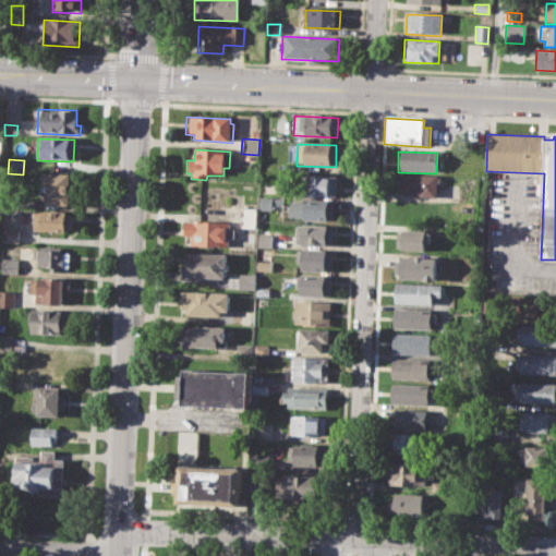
[(43,173),(70,174),(69,206),(46,205),(47,192),(41,192),(43,173)]
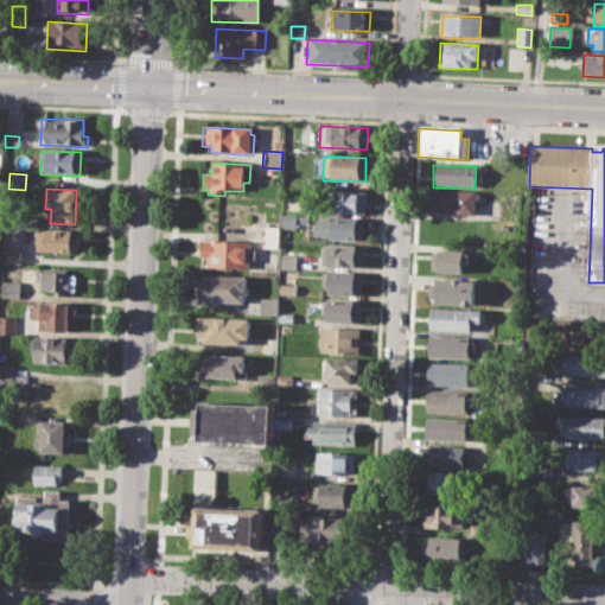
[(329,192),(364,192),(363,215),(329,214),(329,192)]
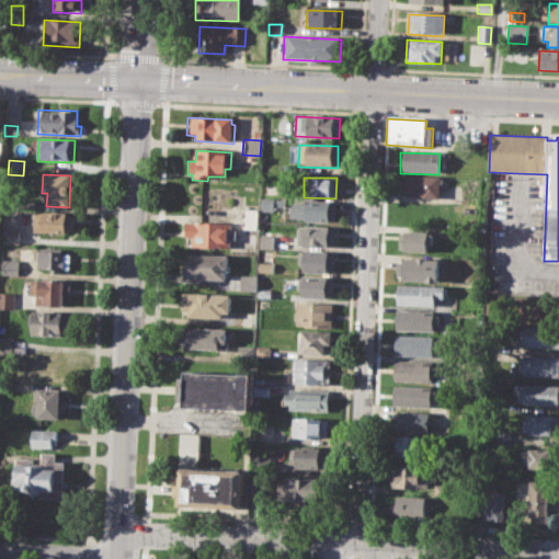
[(400,178),(438,179),(437,200),(420,200),(420,195),(405,195),(405,192),(399,192),(400,178)]
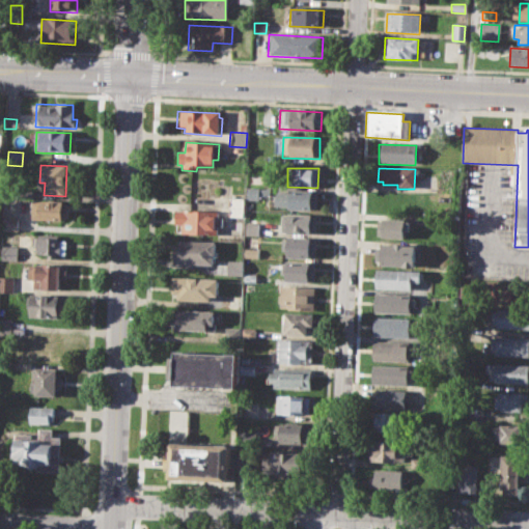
[(246,189),(258,189),(258,202),(246,202),(246,189)]
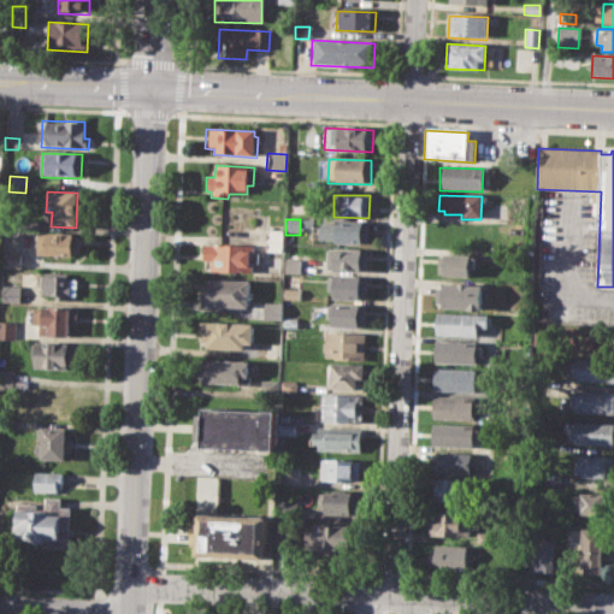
[(319,226),(336,226),(336,222),(369,223),(367,244),(335,244),(334,240),(319,240),(319,226)]
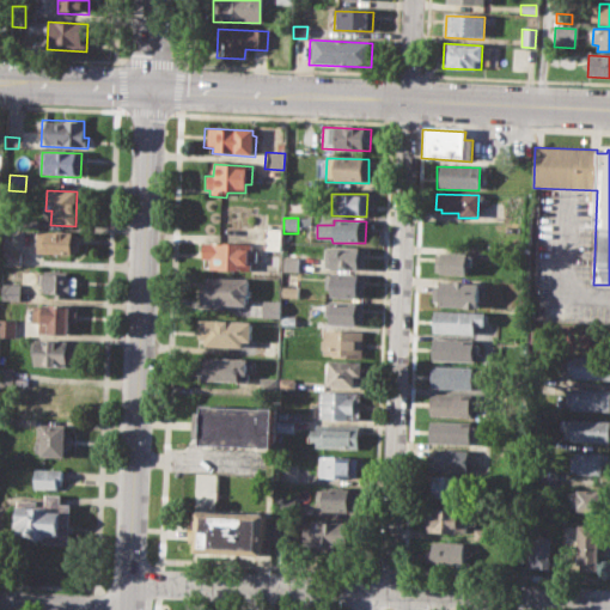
[(266,229),(281,229),(280,250),(264,250),(266,229)]
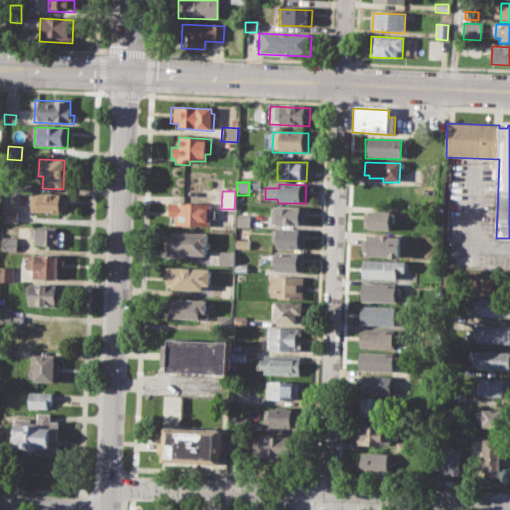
[(30,194),(65,196),(64,213),(29,212),(30,194)]
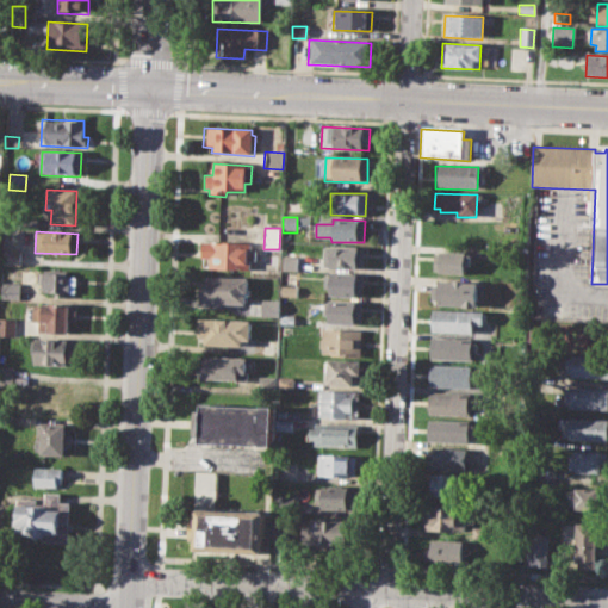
[(199,243),(249,246),(249,252),(255,252),(255,262),(249,261),(249,271),(208,270),(208,259),(199,259),(199,243)]
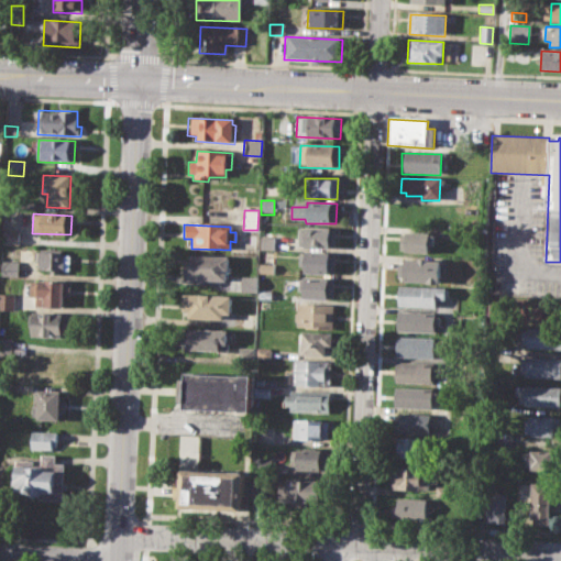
[(299,229),(333,230),(333,249),(299,248),(299,229)]
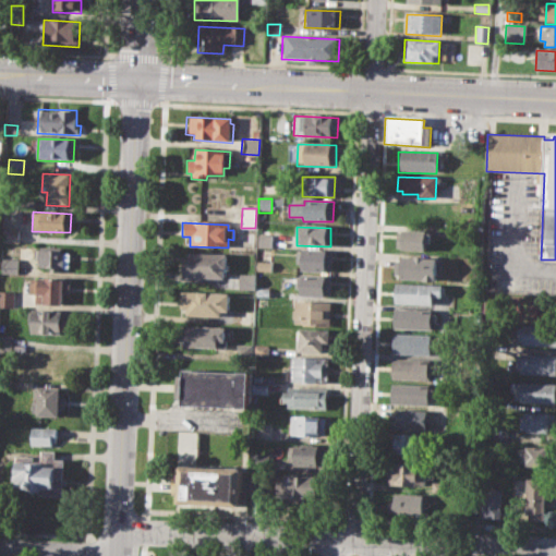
[(2,229),(16,230),(15,244),(2,243),(2,229)]
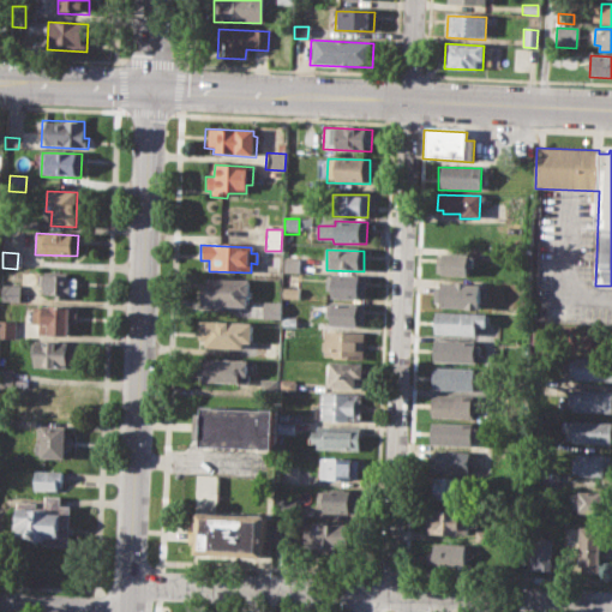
[(437,255),(473,256),(472,269),(467,269),(466,277),(436,276),(437,255)]
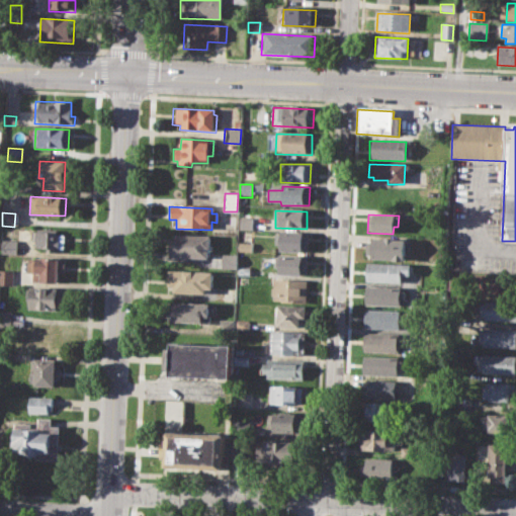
[(239,218),(252,218),(251,231),(238,230),(239,218)]
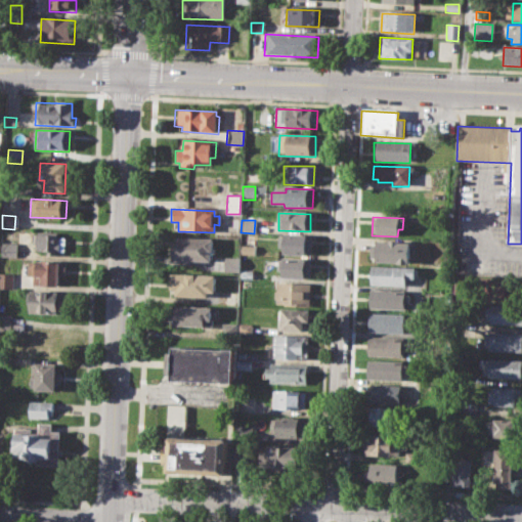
[(36,233),(58,234),(58,238),(64,238),(63,253),(57,253),(57,257),(45,256),(45,252),(36,252),(36,233)]
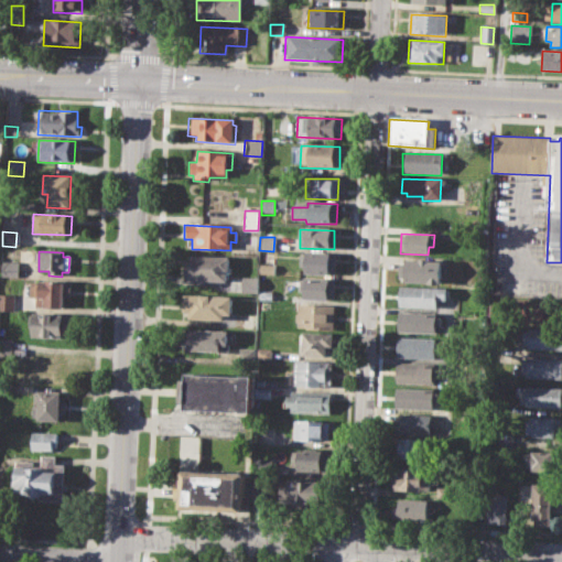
[(300,252),(335,255),(334,277),(304,274),(305,267),(299,267),(300,252)]
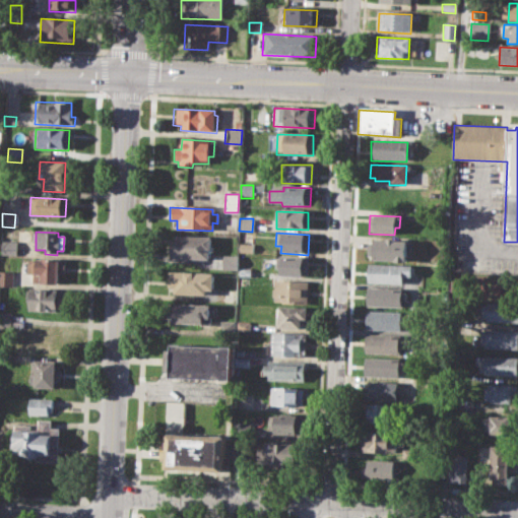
[(175,238),(211,239),(211,261),(174,260),(175,238)]
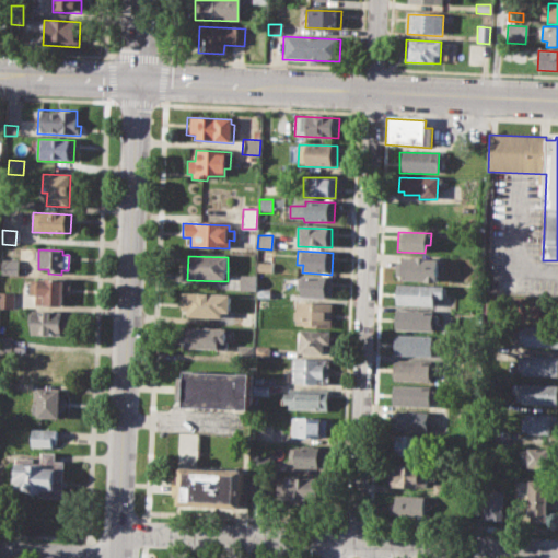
[(400,258),(437,259),(436,282),(399,280),(400,258)]
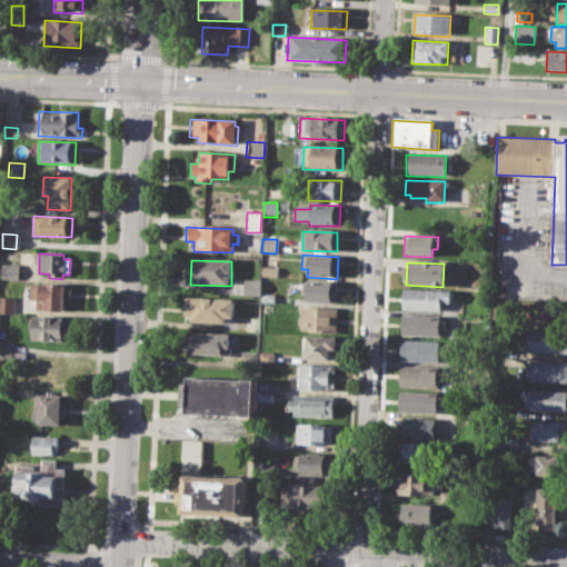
[(260,267),(276,267),(276,277),(260,277),(260,267)]
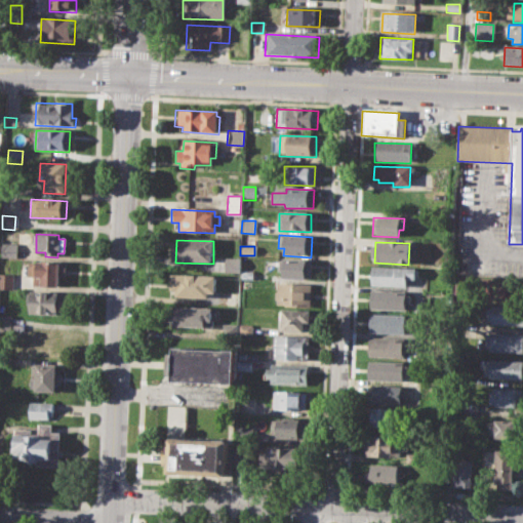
[(281,260),(310,262),(310,281),(280,280),(281,260)]
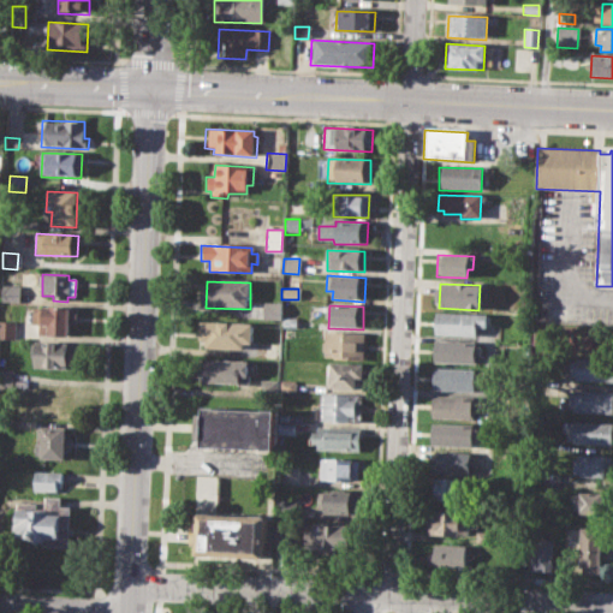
[(41,307),(76,308),(76,326),(67,326),(66,337),(37,335),(37,326),(33,326),(34,311),(41,311),(41,307)]
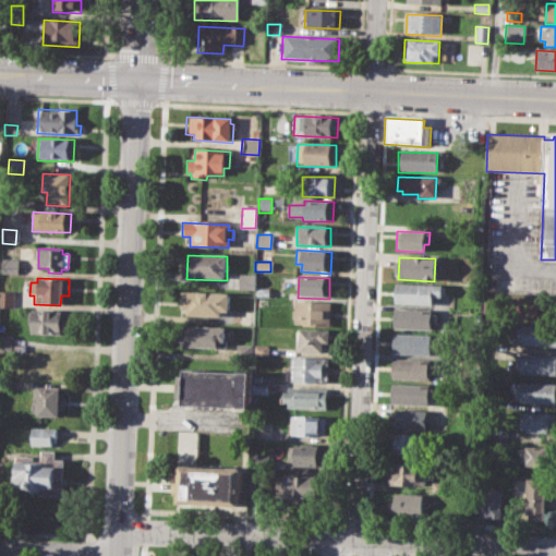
[(394,282),(440,285),(440,299),(431,299),(431,306),(393,304),(394,282)]
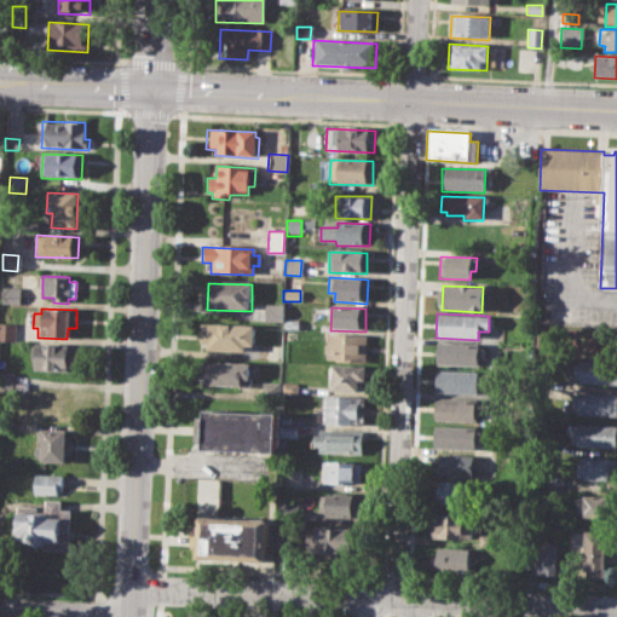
[(200,324),(253,327),(253,346),(244,345),(244,352),(207,351),(207,345),(200,344),(200,324)]
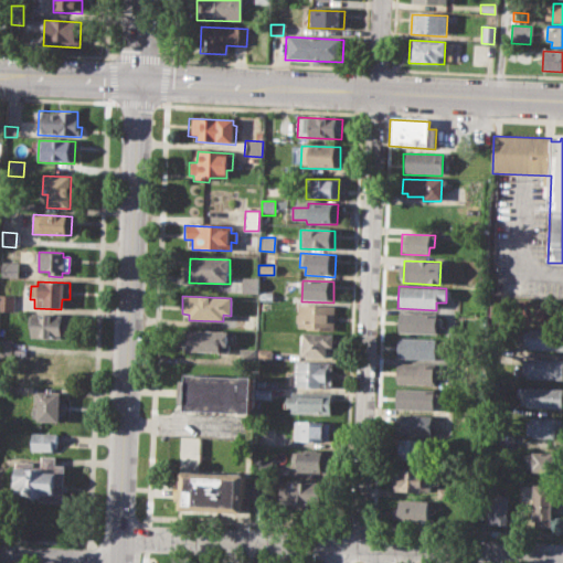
[(544,299),(531,301),(533,317),(546,316),(544,299)]
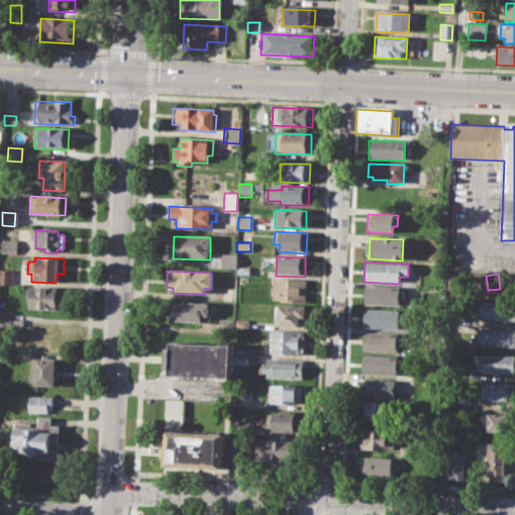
[(273,279),(305,280),(304,302),(272,301),(273,279)]
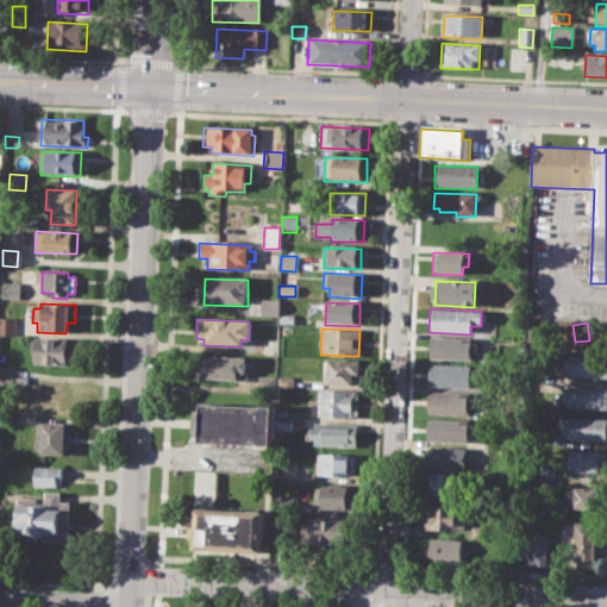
[(35,338),(77,340),(75,368),(33,367),(35,338)]
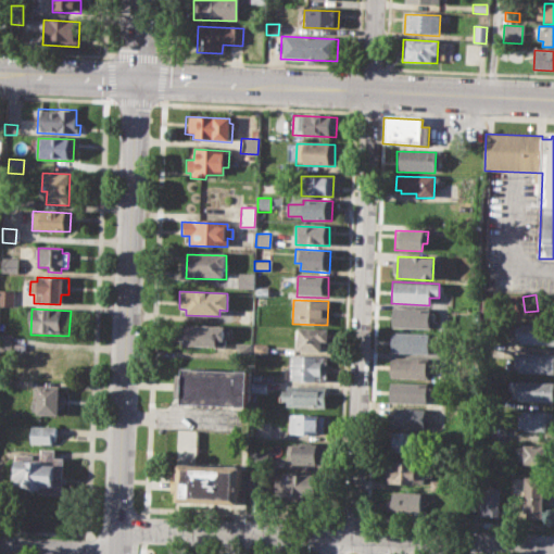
[(391,309),(429,310),(429,314),(433,314),(433,323),(429,323),(428,328),(391,327),(391,309)]
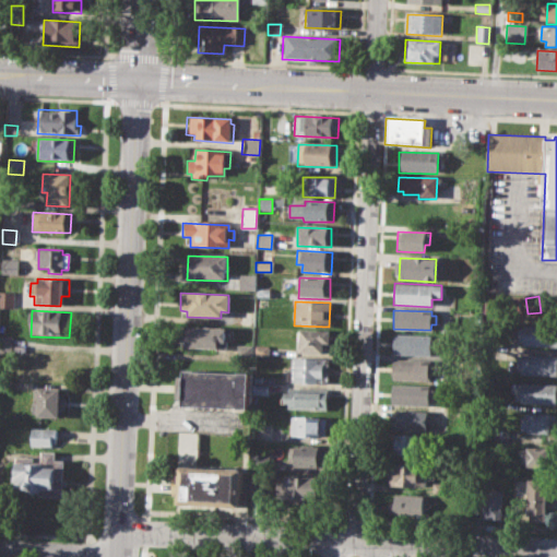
[(521,326),(556,327),(556,347),(521,346),(521,342),(514,342),(516,330),(521,330),(521,326)]
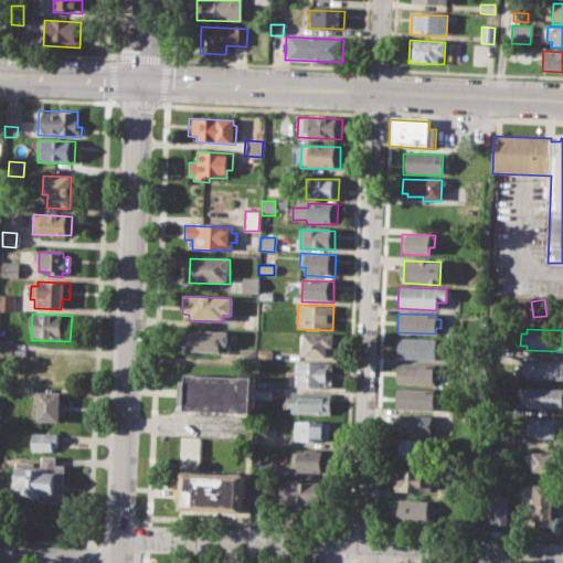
[(182,330),(229,332),(227,354),(187,352),(187,346),(181,346),(182,330)]
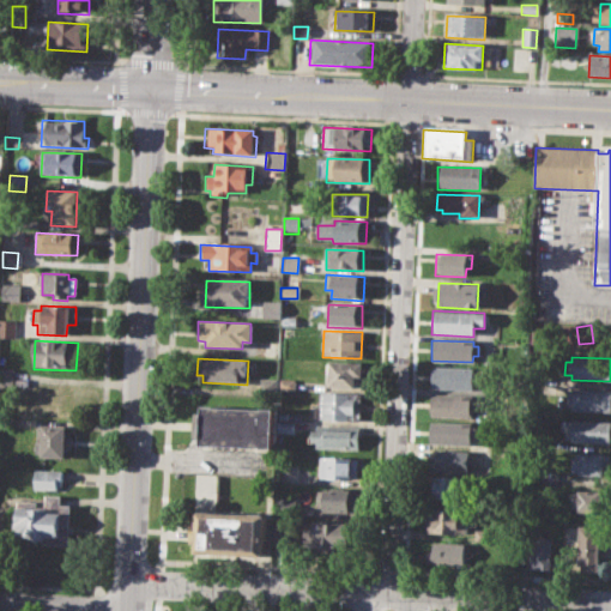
[(326,363),(363,364),(362,389),(325,388),(326,363)]
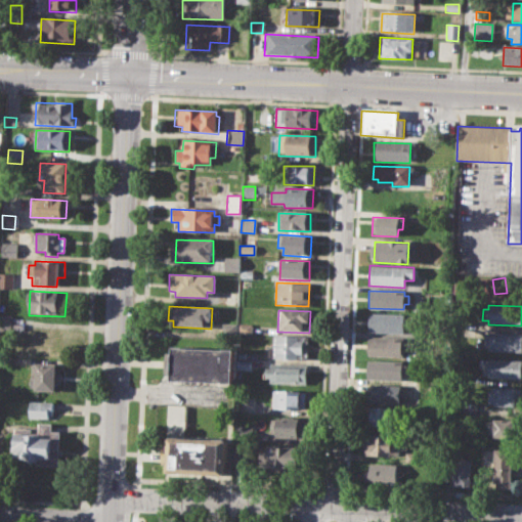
[(368,314),(402,315),(402,320),(407,320),(407,330),(402,330),(402,334),(367,333),(368,314)]
